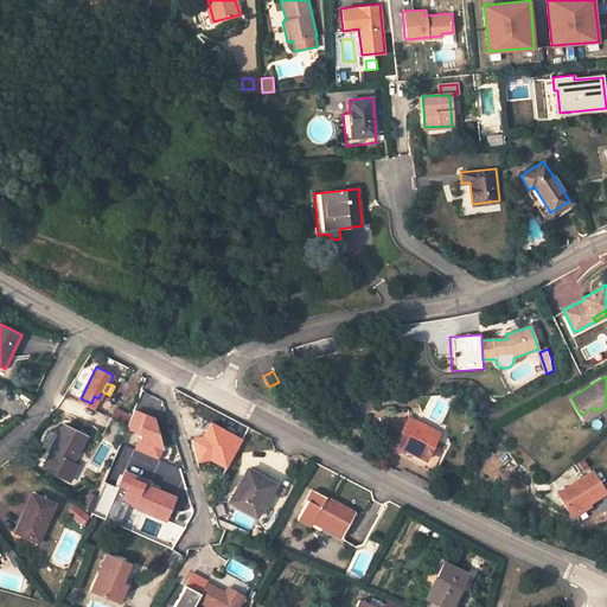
[(440,425),(451,402),(433,394),(422,416),(440,425)]
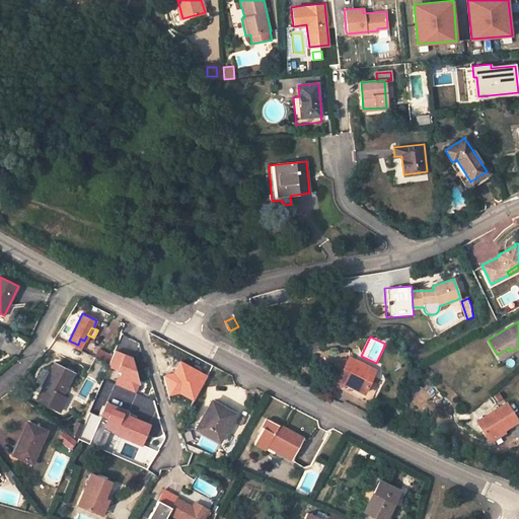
[(509,348),(497,355),(500,359),(511,352),(509,348)]
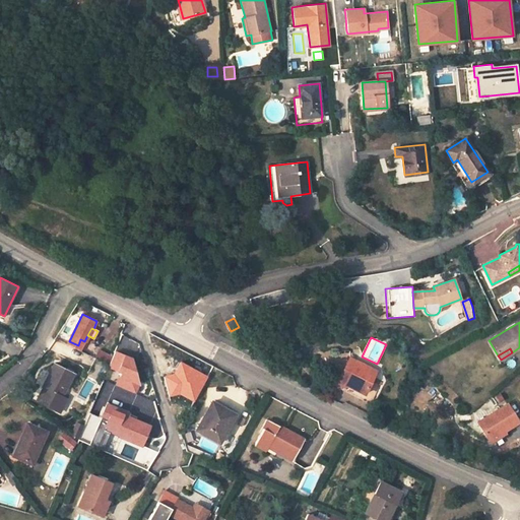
[(109,362),(111,352),(98,350),(96,360),(109,362)]
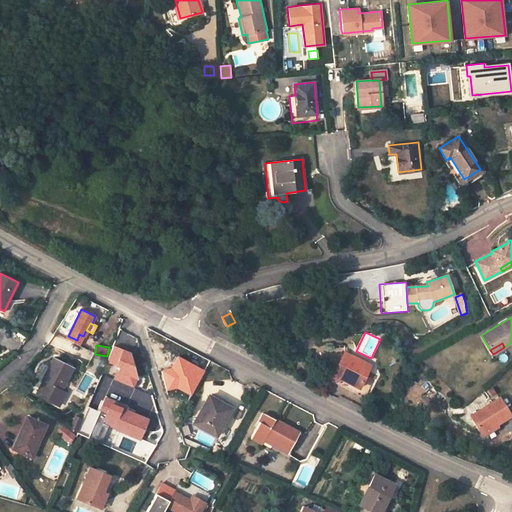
[(137,378),(129,353),(112,346),(106,361),(119,366),(114,379),(133,387),(137,378)]
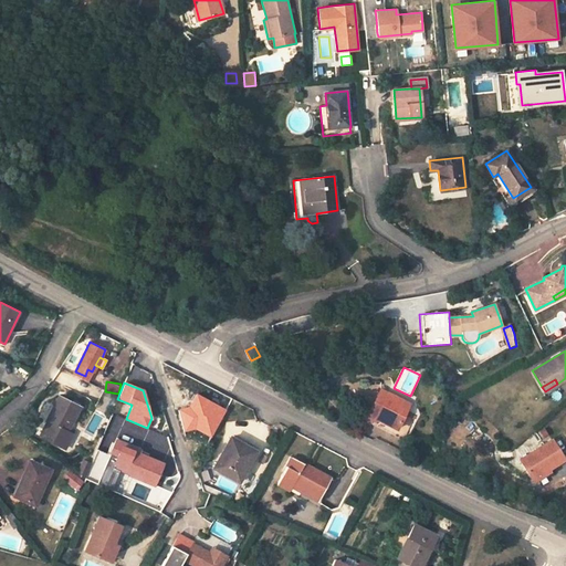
[(373,423),(406,440),(415,420),(405,415),(410,404),(381,390),(368,417),(375,420),(373,423)]
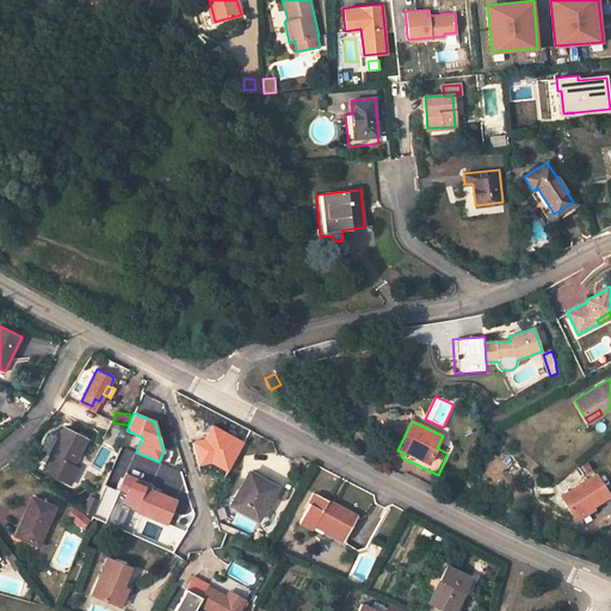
[(73,467),(87,438),(65,426),(50,455),(51,456),(45,467),(59,474),(57,476),(71,485),(78,469),(73,467)]
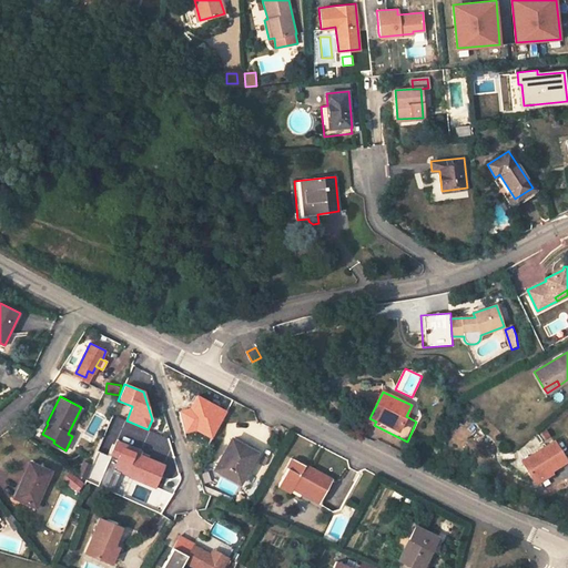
[(212,438),(226,412),(199,396),(190,409),(181,412),(183,423),(186,433),(196,430),(212,438)]
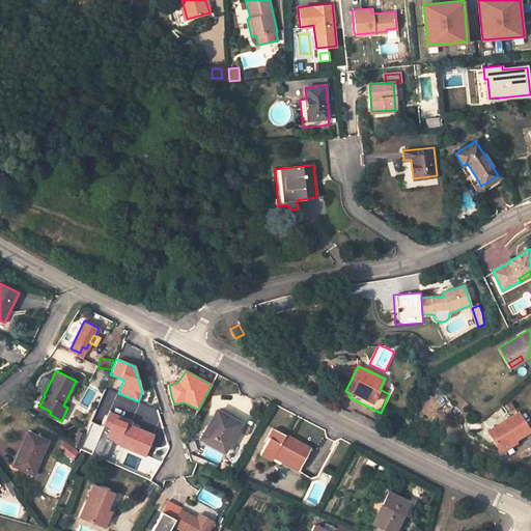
[(201,439),(225,452),(241,423),(217,410),(201,439)]
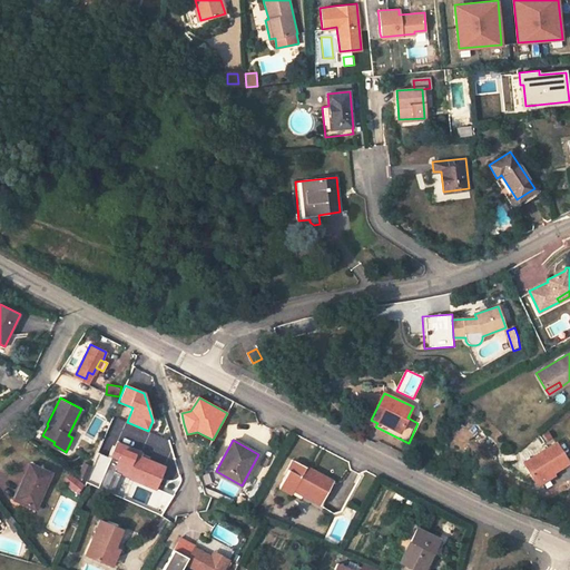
[(111,459),(117,461),(119,462),(124,450),(126,444),(118,441),(111,459)]
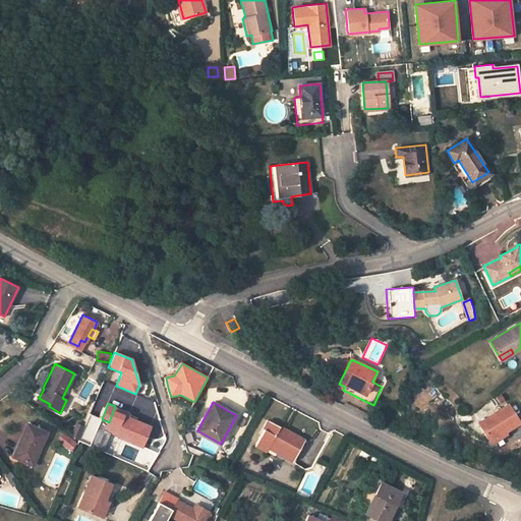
[(478,423),(489,440),(504,431),(505,432),(519,422),(508,405),(478,423)]
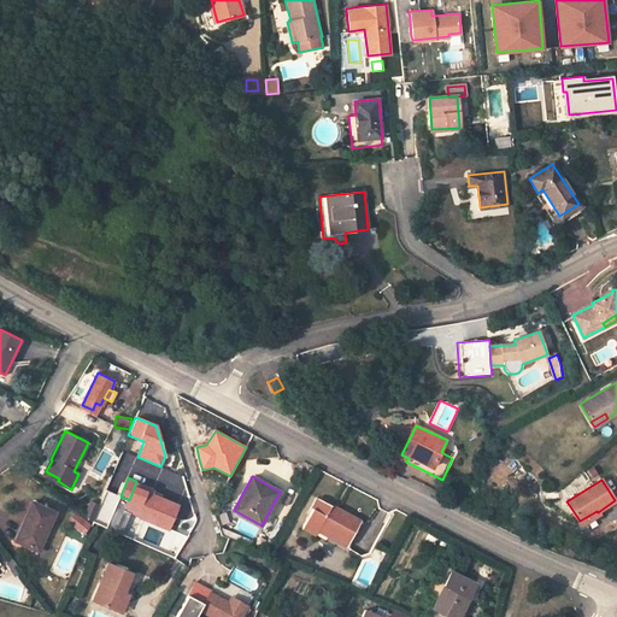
[(153,488),(136,481),(134,487),(151,494),(153,488)]
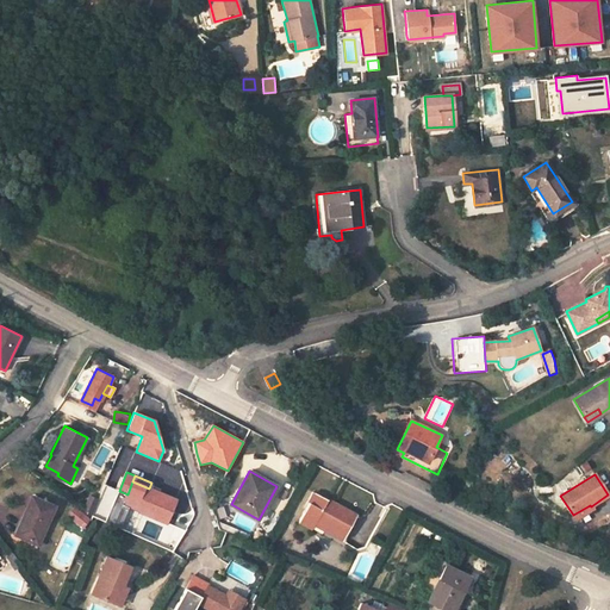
[(176,499),(149,489),(132,481),(128,495),(125,493),(122,504),(130,508),(139,511),(167,523),(176,499)]
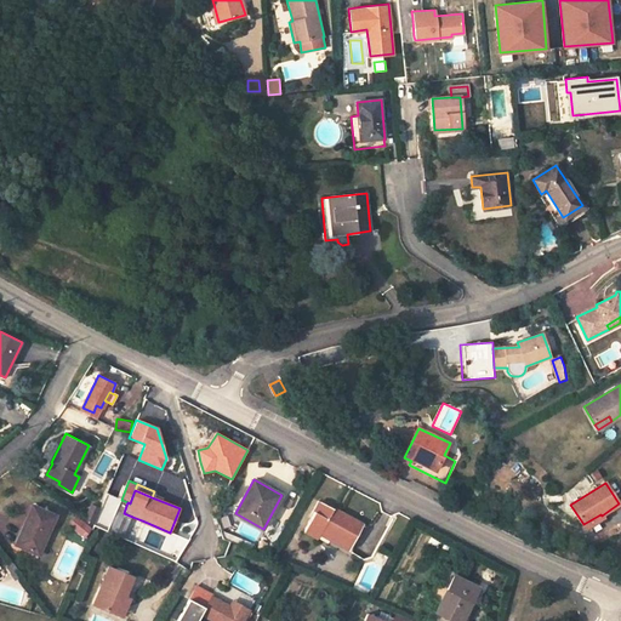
[(127,502),(121,500),(107,494),(93,524),(123,537),(132,517),(124,513),(127,502)]
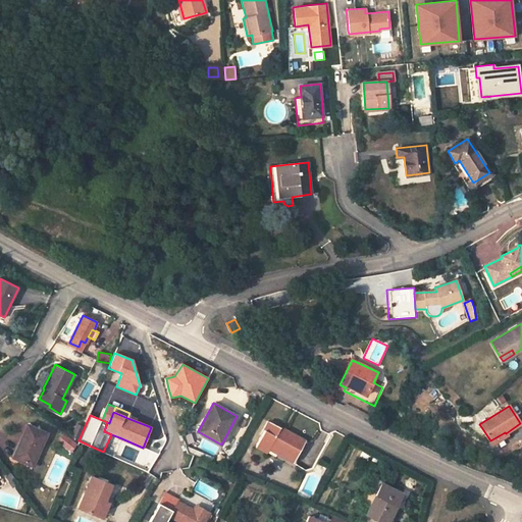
[(33,466),(47,433),(28,424),(17,450),(18,450),(14,459),(33,466)]
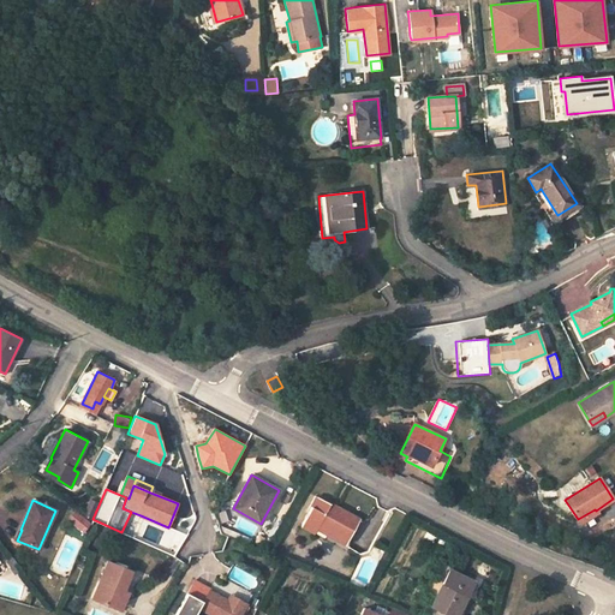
[(320,525),(348,541),(359,520),(321,500),(316,508),(312,507),(302,526),(315,535),(317,531),(320,525)]
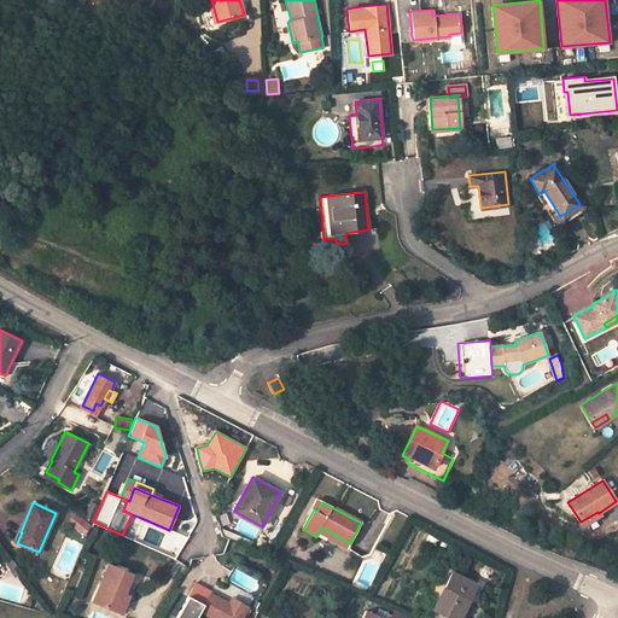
[(600,516),(599,513),(598,512),(581,522),(583,525),(600,516)]
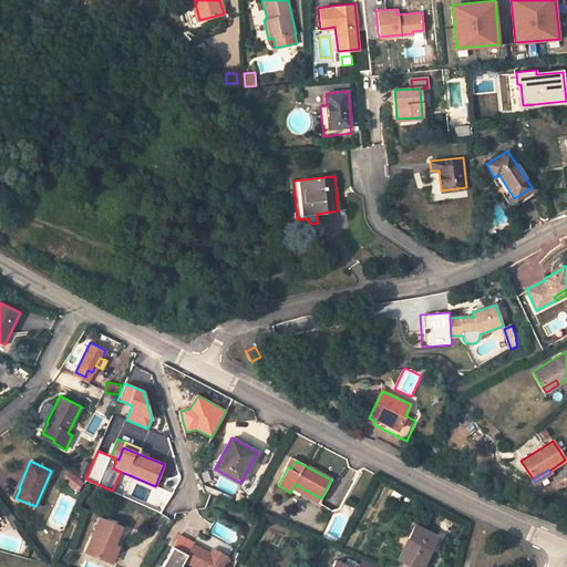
[(84,482),(70,471),(63,480),(76,491),(84,482)]
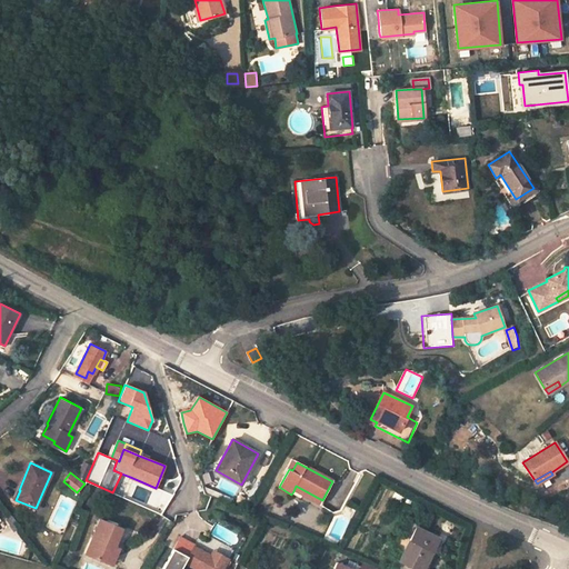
[(121,473),(112,492),(121,497),(130,477),(121,473)]
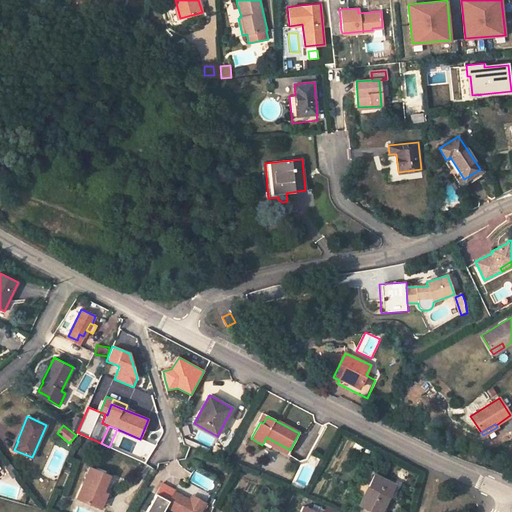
[(288,454),(290,450),(266,437),(264,442),(288,454)]
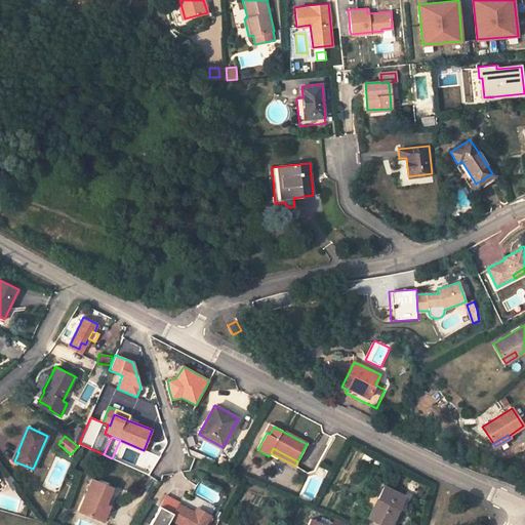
[(189,455),(212,466),(214,460),(187,449),(189,455)]
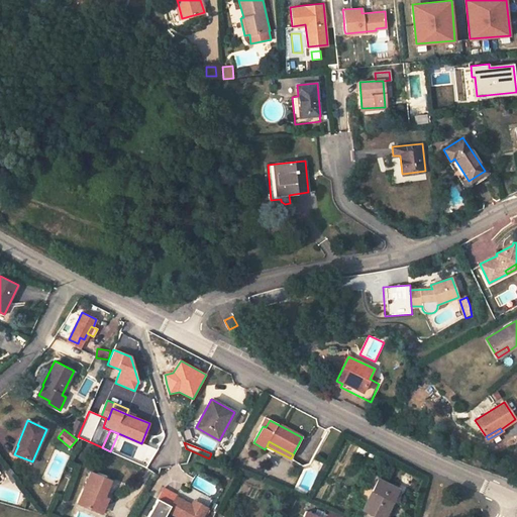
[(14,473),(10,468),(5,471),(9,477),(14,473)]
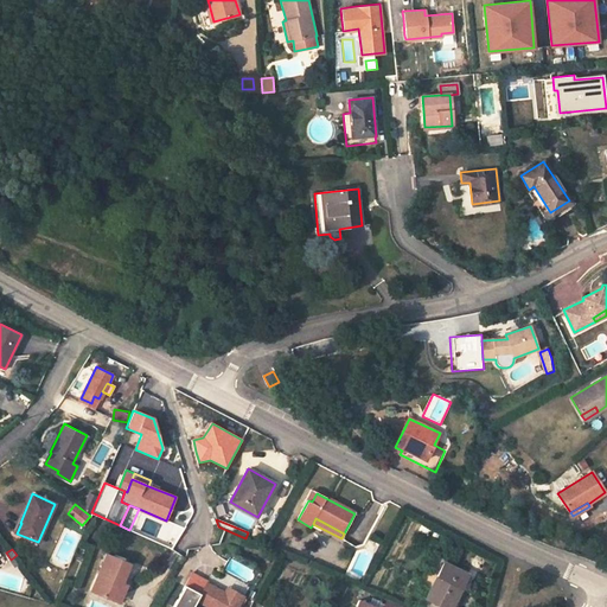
[(91,592),(115,601),(122,583),(129,563),(107,554),(91,592)]
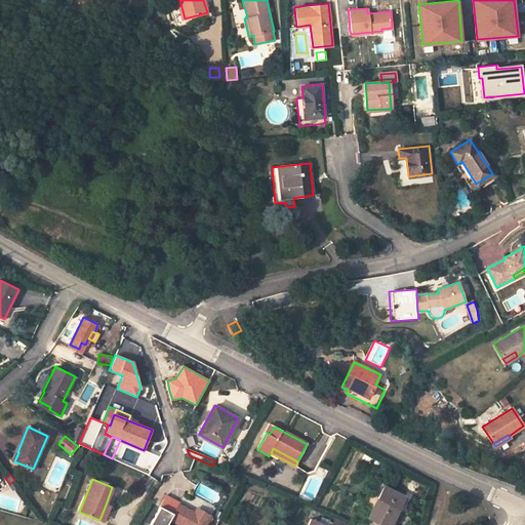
[(406,497),(385,486),(368,518),(384,524),(391,524),(399,509),(401,510),(406,497)]
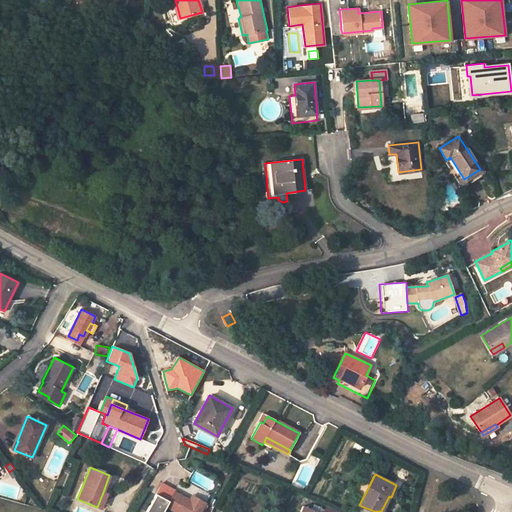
[(201,511),(206,503),(196,498),(194,502),(175,491),(176,490),(162,483),(156,494),(169,501),(166,507),(175,511),(201,511)]
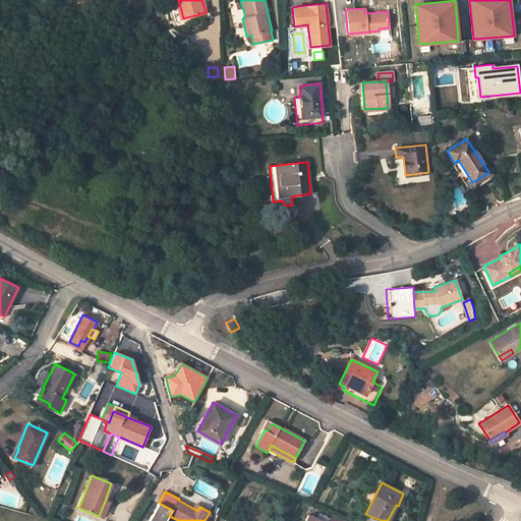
[(109,503),(105,501),(99,516),(103,517),(109,503)]
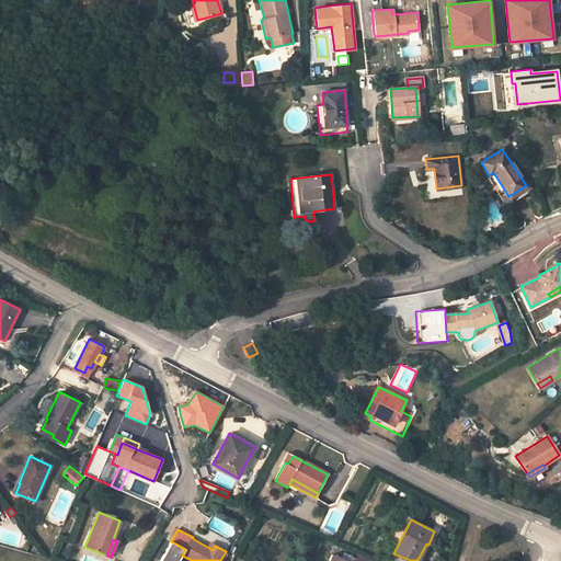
[(185,549),(171,541),(159,560),(179,560),(182,556),(185,549)]
